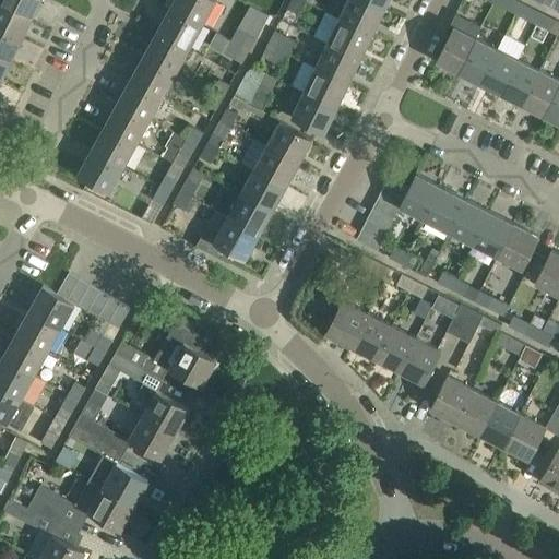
[(0,0),(0,1),(33,18),(40,0),(0,0)]
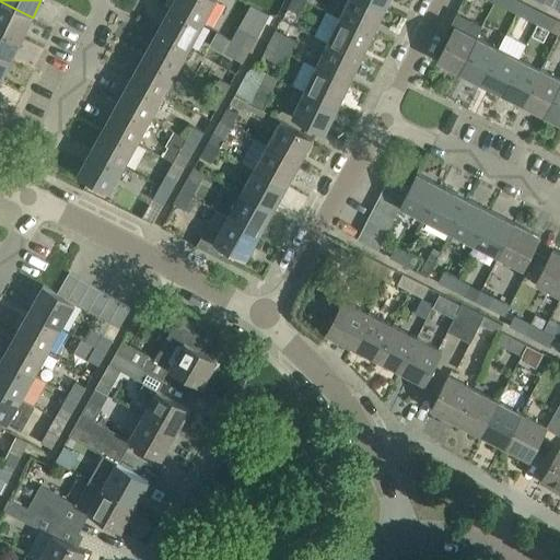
[(174,0),(172,6),(203,23),(216,0),(174,0)]
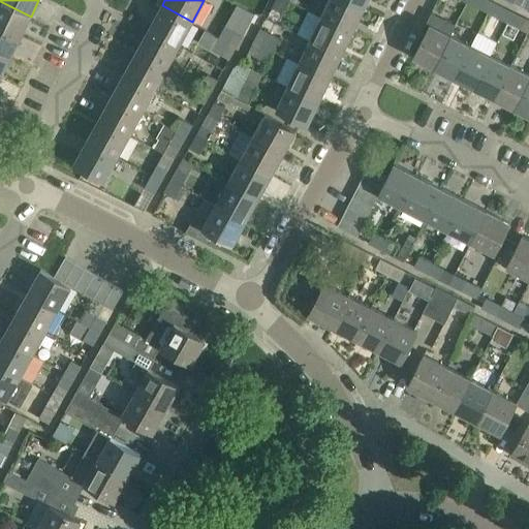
[(288,0),(275,0),(273,6),(283,11),(288,0)]
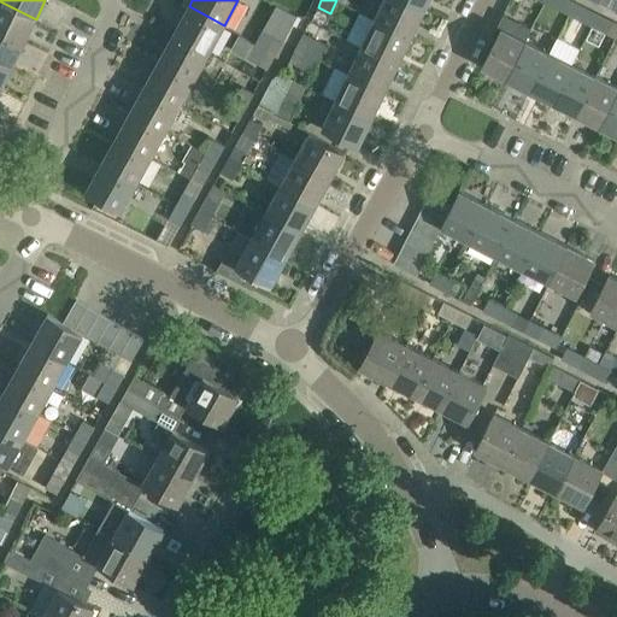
[(406,0),(383,0),(375,18),(412,36),(424,9),(406,0)]
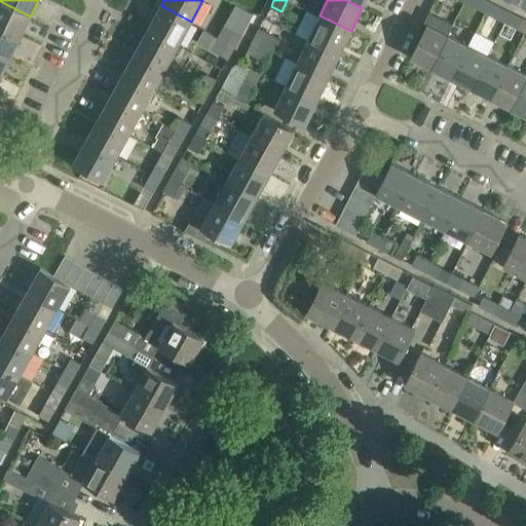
[(478,7),(485,11),(490,1),(488,0),(465,0),(465,1),(456,21),(459,23),(464,13),(473,17),(478,7)]
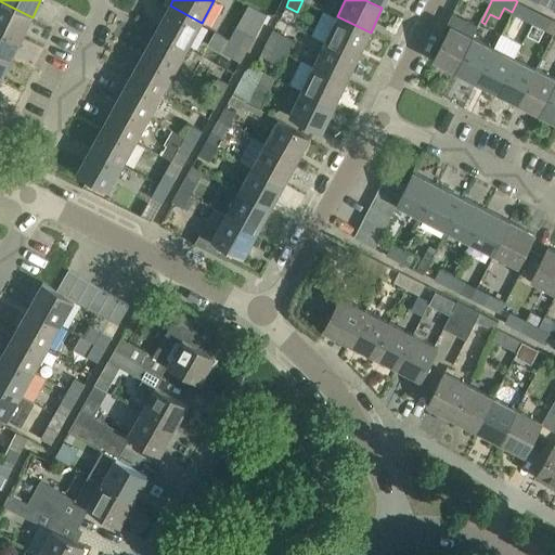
[(0,1),(0,27),(22,38),(33,17),(0,1)]
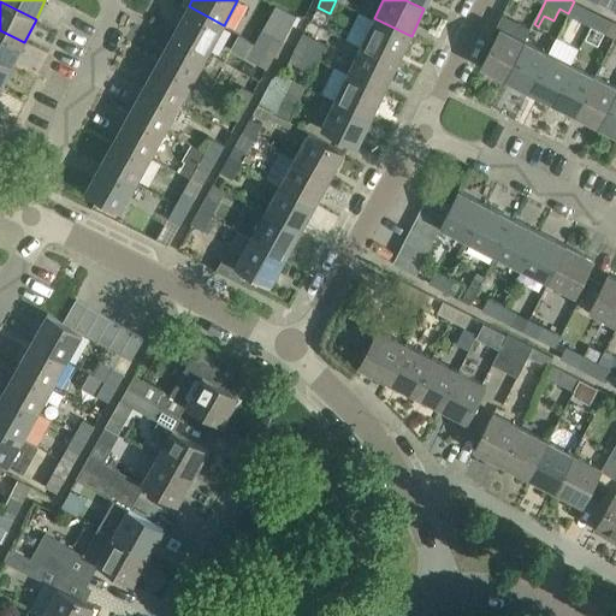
[(568,13),(592,24),(598,13),(574,1),(568,13)]
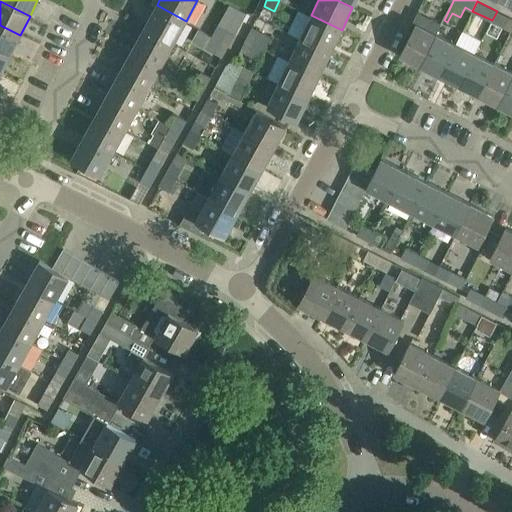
[(157,5),(145,27),(174,43),(186,21),(157,5)]
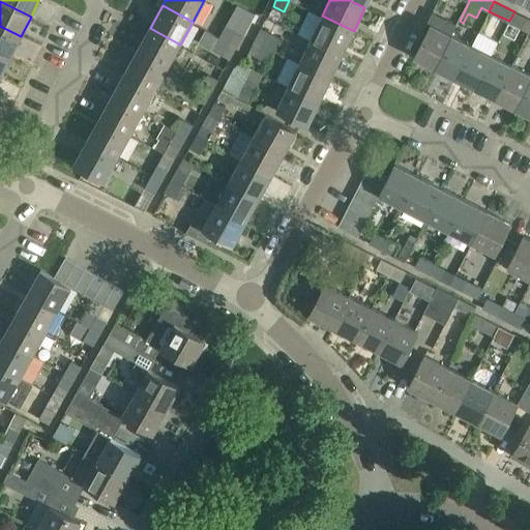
[(509,21),(529,31),(529,28),(529,19),(514,11),(509,21)]
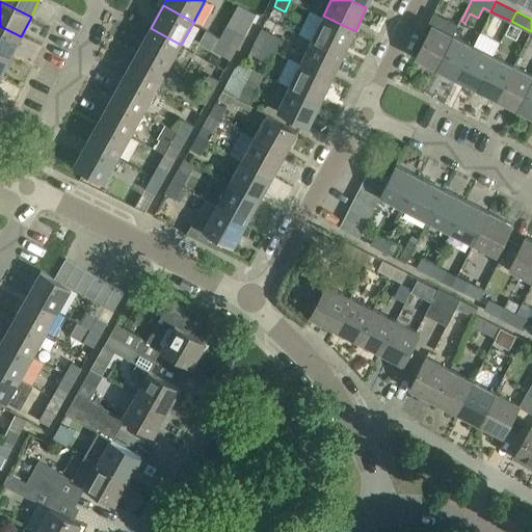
[(323,16),(312,38),(344,54),(355,31),(323,16)]
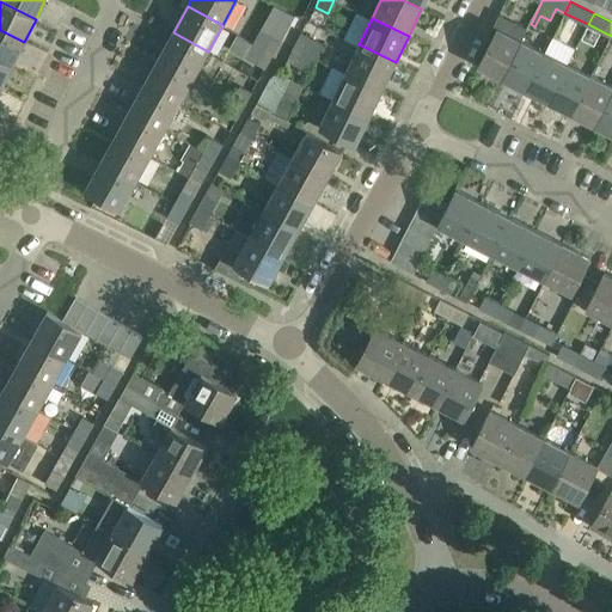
[(479,66),(503,78),(522,40),(520,38),(525,31),(515,25),(510,34),(499,28),(479,66)]
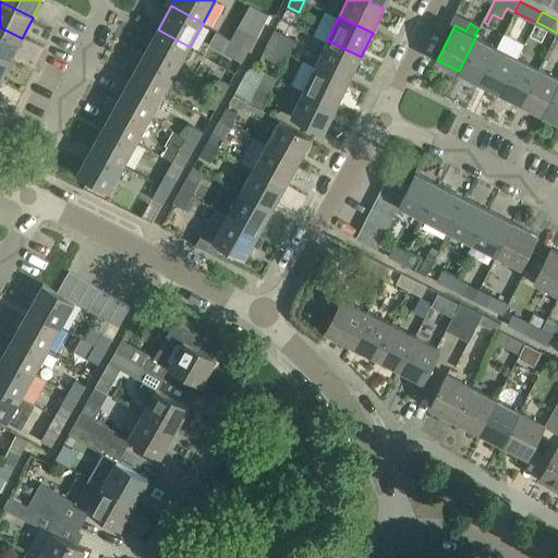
[(239,26),(231,39),(250,49),(257,36),(239,26)]
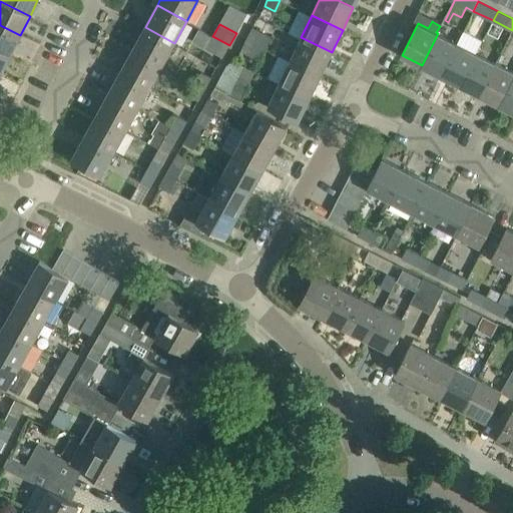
[(0,25),(0,49),(11,54),(20,35),(0,25)]
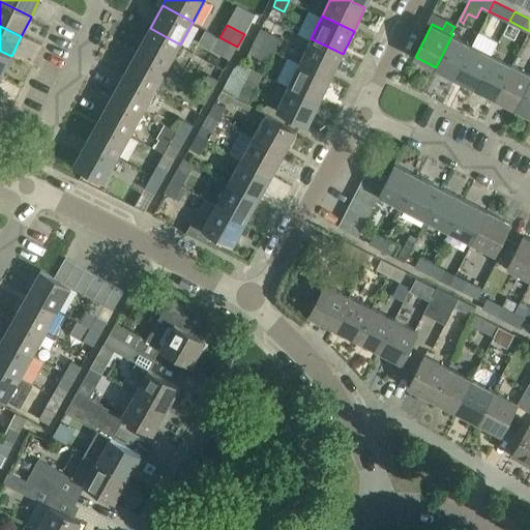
[(150,28),(138,50),(168,67),(180,45),(150,28)]
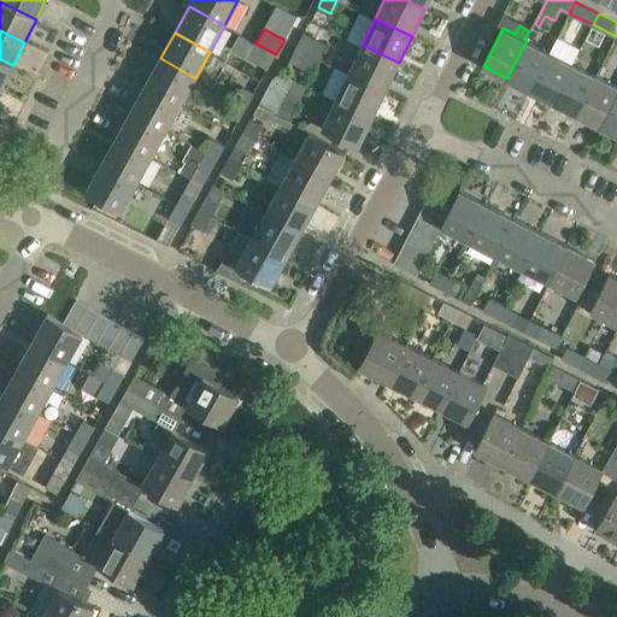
[(315,37),(307,52),(319,58),(327,42),(315,37)]
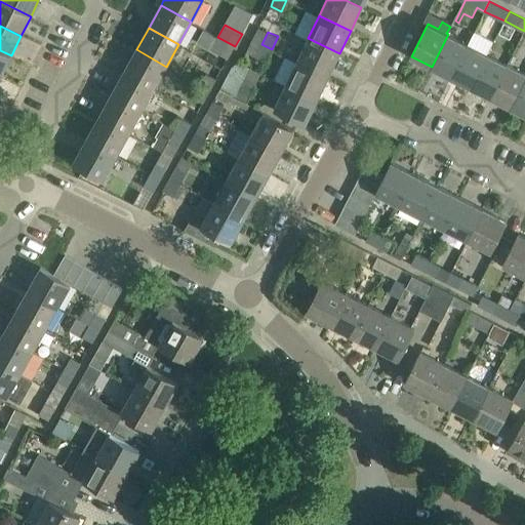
[(432,67),(451,77),(468,44),(448,34),(432,67)]
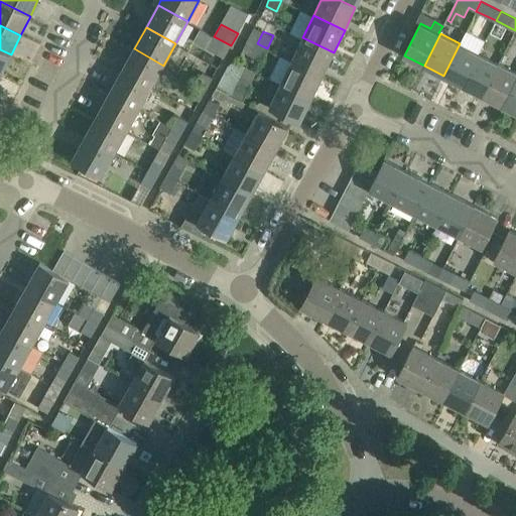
[(214,36),(211,42),(208,47),(225,57),(231,45),(214,36)]
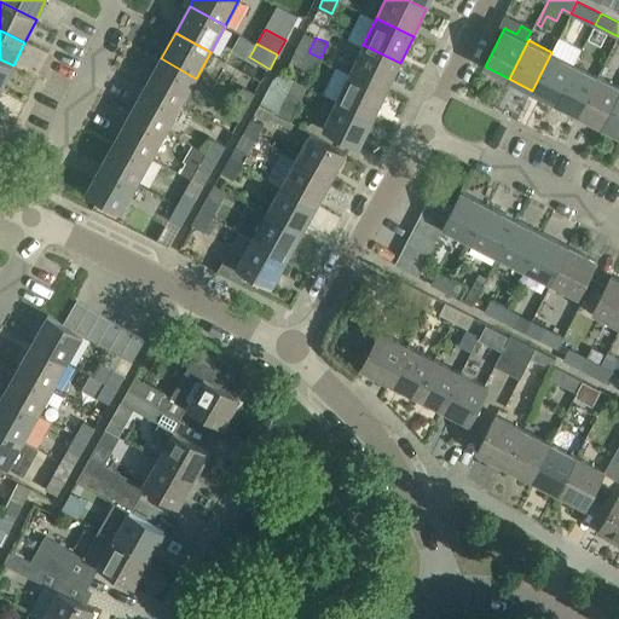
[(363,45),(350,73),(387,91),(400,63),(363,45)]
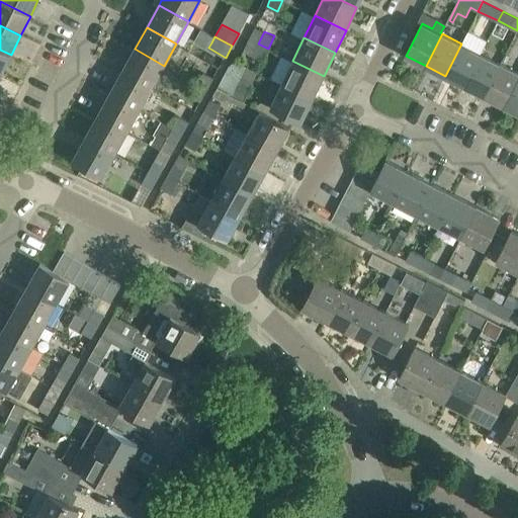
[(268,49),(258,44),(253,56),(263,60),(268,49)]
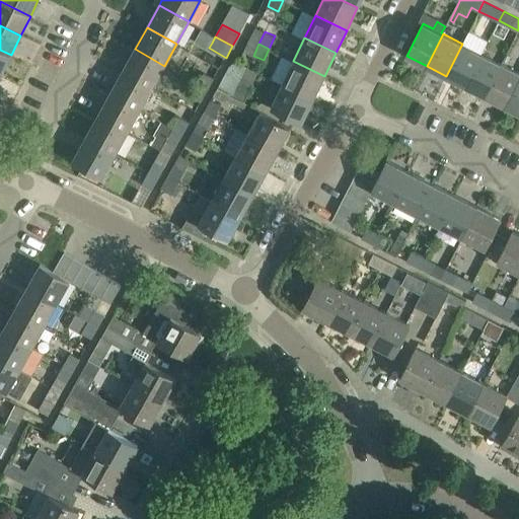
[(446,76),(465,86),(482,54),(462,44),(446,76)]
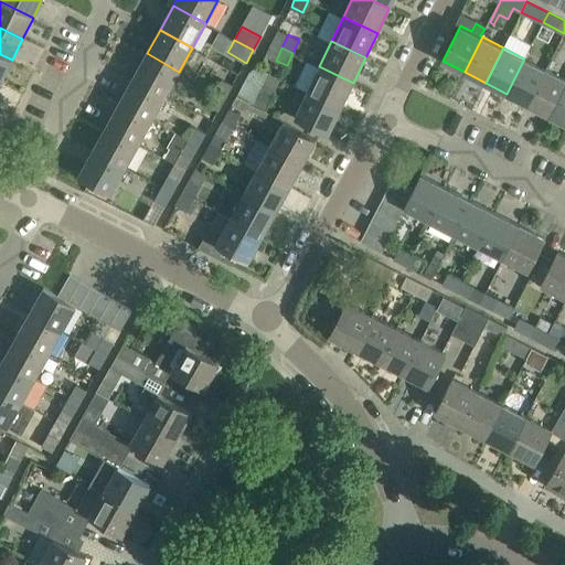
[(147,53),(134,77),(166,95),(179,72),(147,53)]
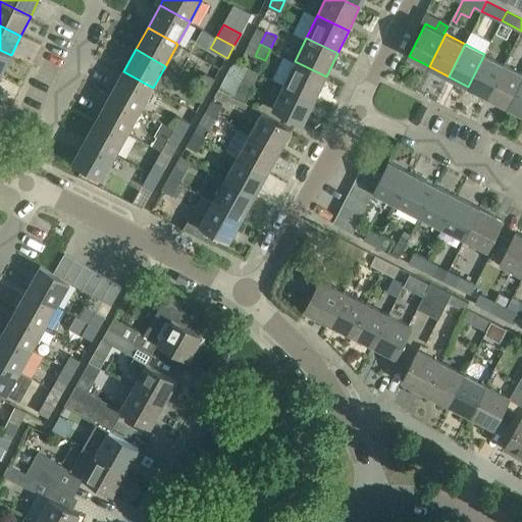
[(0,50),(0,74),(1,75),(11,55),(0,50)]
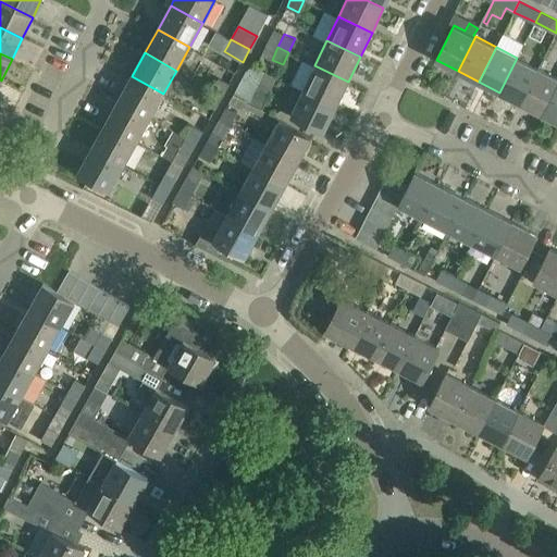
[(499,93),(520,102),(537,67),(517,58),(499,93)]
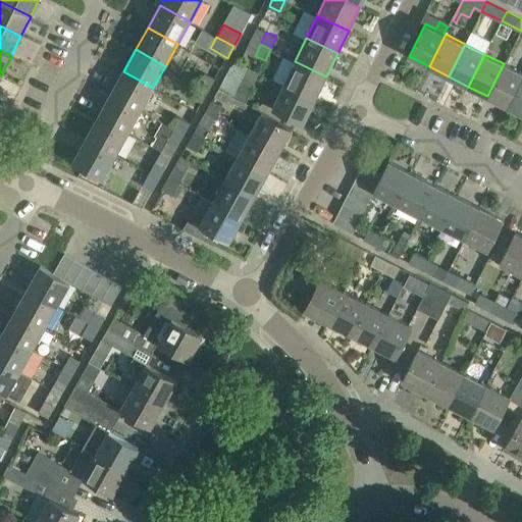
[(295,61),(283,84),(315,99),(326,76),(295,61)]
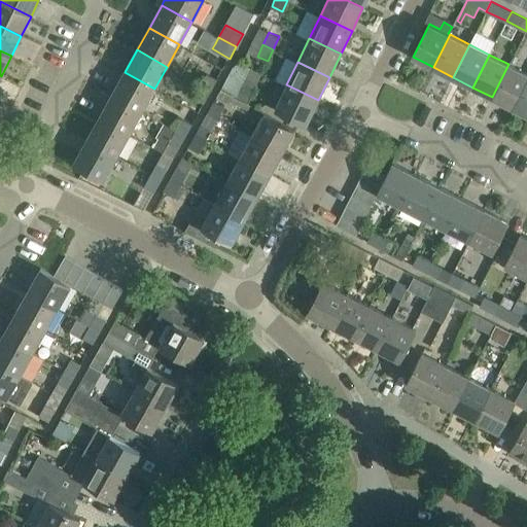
[(492,97),(513,107),(526,78),(526,73),(508,64),(492,97)]
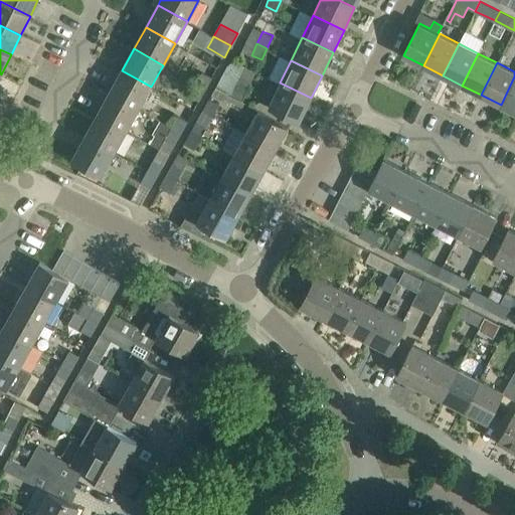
[(246,65),(233,92),(243,97),(256,70),(246,65)]
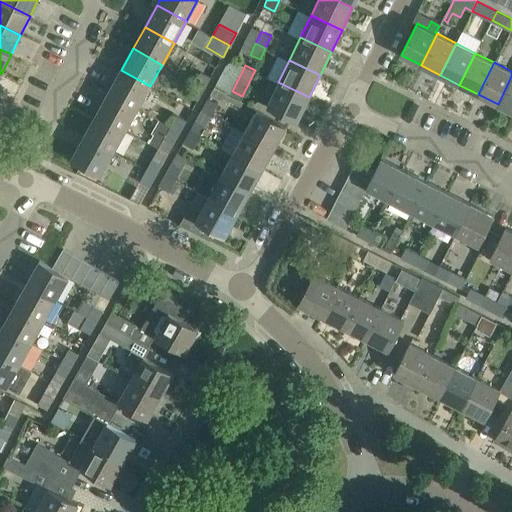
[(121,70),(109,92),(138,108),(150,86),(121,70)]
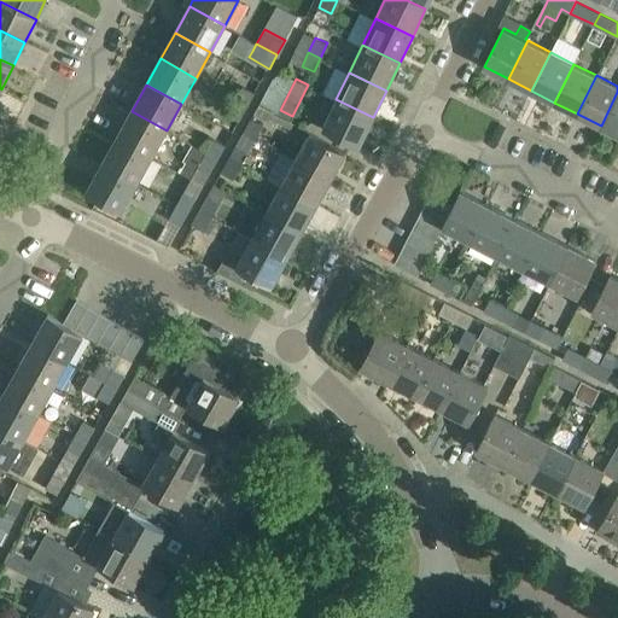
[(244,86),(235,100),(248,106),(255,92),(244,86)]
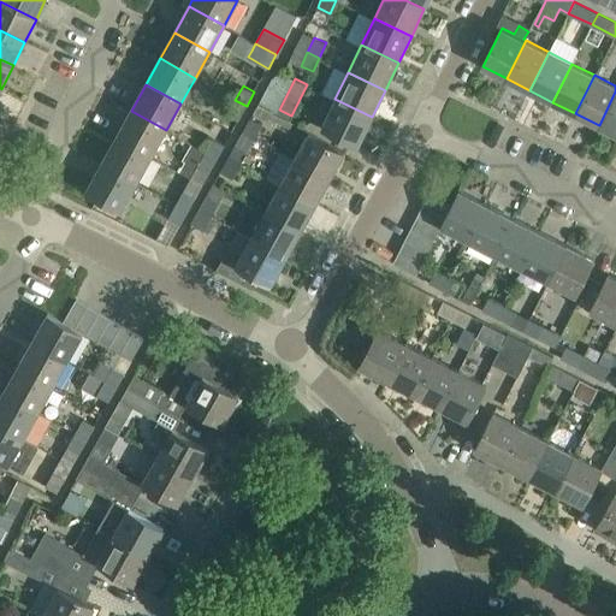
[(615,92),(599,125),(615,134),(615,92)]
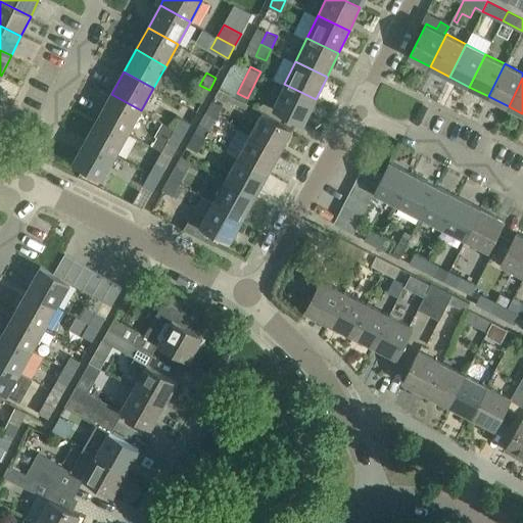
[(316,99),(284,84),(273,107),(304,123),(316,99)]
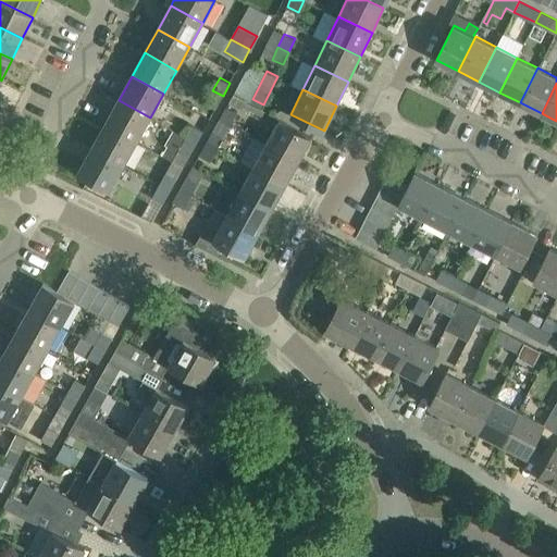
[(212,90),(206,102),(217,109),(223,96),(212,90)]
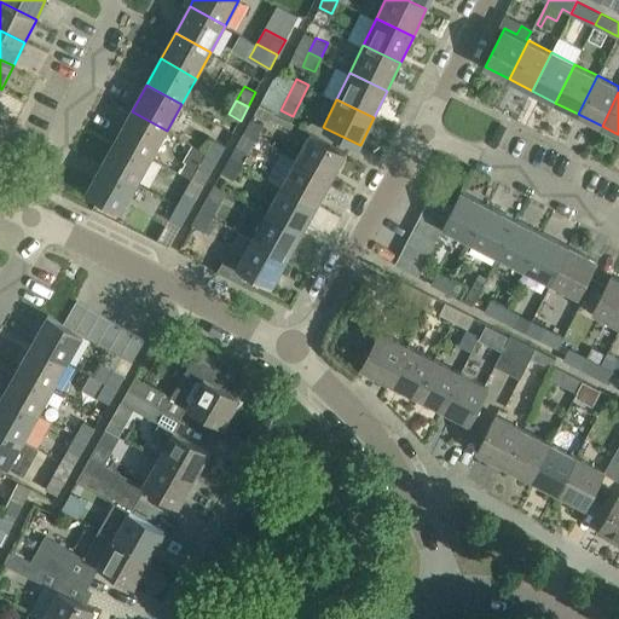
[(260,104),(255,114),(270,120),(271,117),(293,127),(295,122),(291,120),(279,114),(273,111),(275,110),(260,104)]
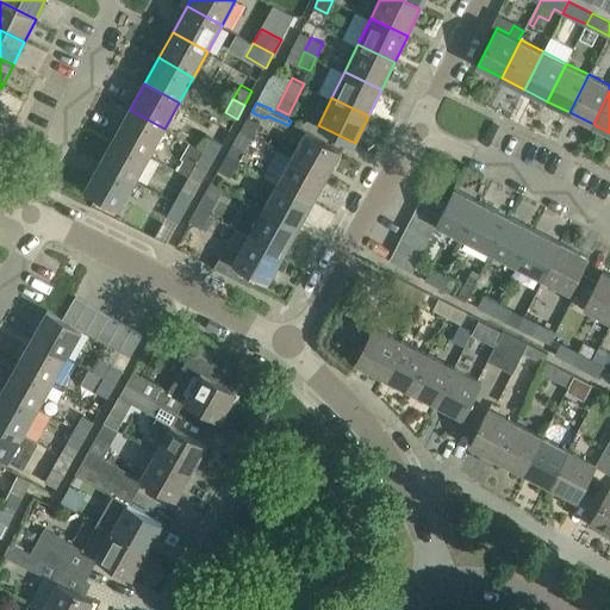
[(130,110),(114,135),(150,155),(165,129),(130,110)]
